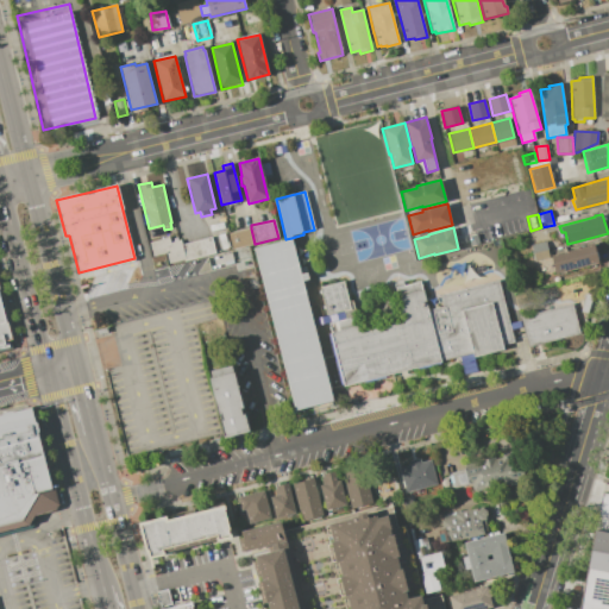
[(255,244),(232,249),(228,233),(251,228),(255,244)]
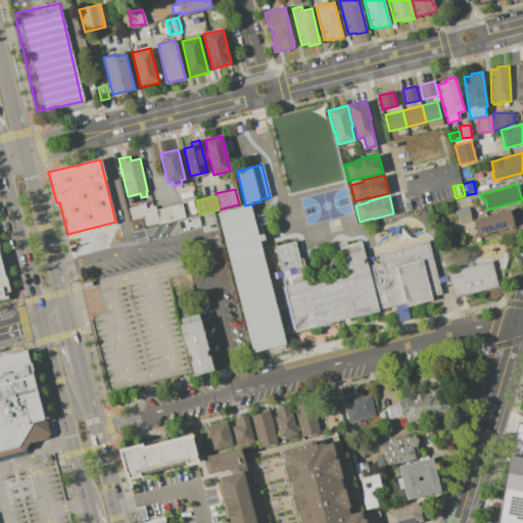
[(185,217),(145,227),(143,217),(131,220),(129,208),(145,204),(146,208),(155,205),(156,209),(182,203),(185,217)]
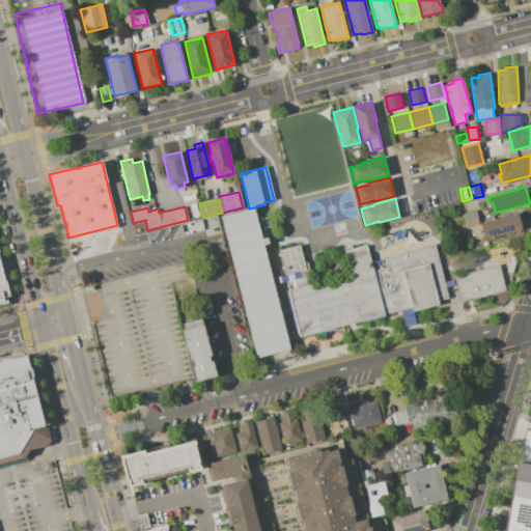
[(258,359),(221,216),(249,208),(254,207),(260,232),(267,231),(270,247),(264,248),(290,351),(258,359)]
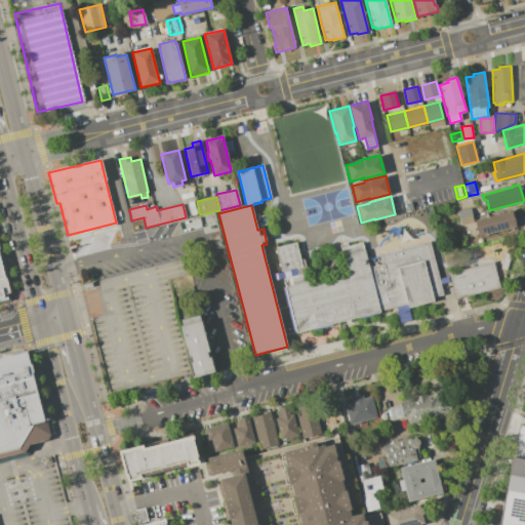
[(470,208),(474,223),(461,226),(457,211),(470,208)]
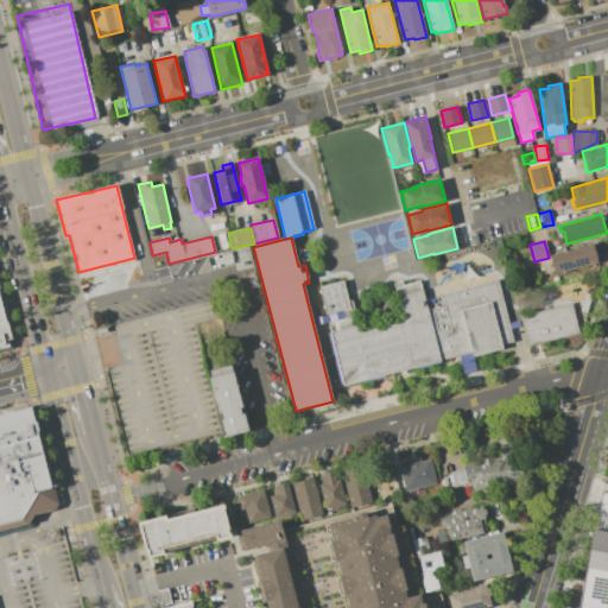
[(597,263),(555,274),(550,255),(586,246),(584,244),(591,242),(597,263)]
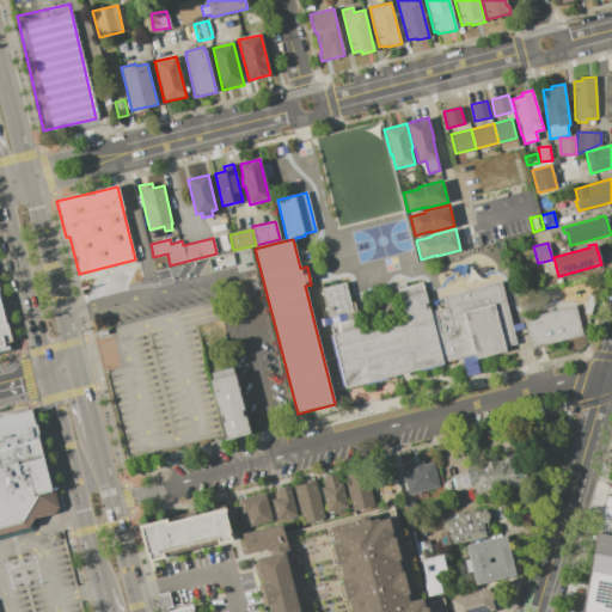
[(501,281),(518,344),(505,348),(506,352),(476,360),(475,355),(465,357),(346,389),(320,288),(346,282),(350,303),(354,301),(359,318),(356,318),(360,334),(405,322),(396,285),(405,282),(407,287),(423,283),(430,311),(445,307),(441,297),(501,281)]
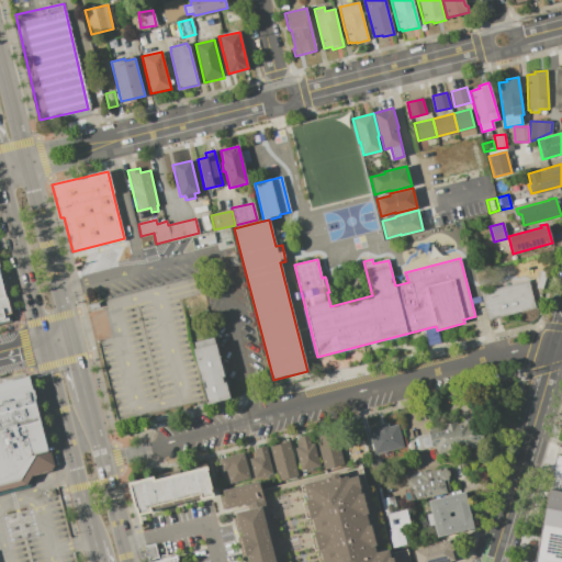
[(540,271),(547,272),(542,290),(536,288),(540,271)]
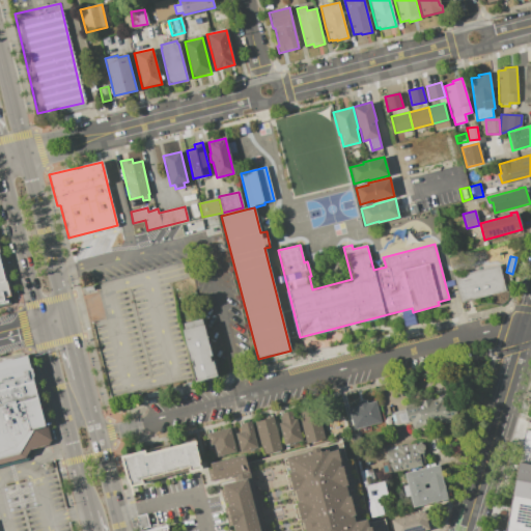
[(0,308),(9,306),(7,300),(10,298),(0,257),(0,308)]
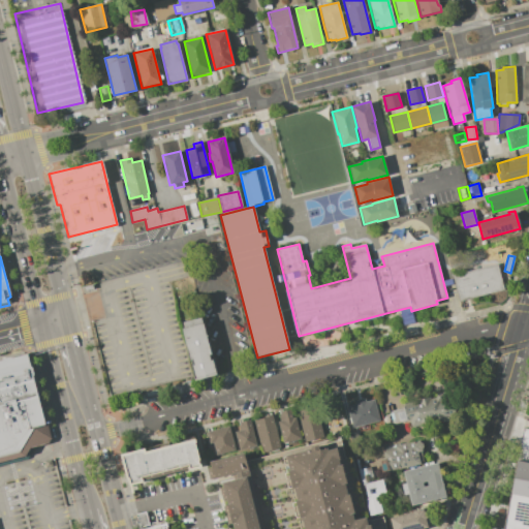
[(497,263),(504,289),(458,302),(452,275),(497,263)]
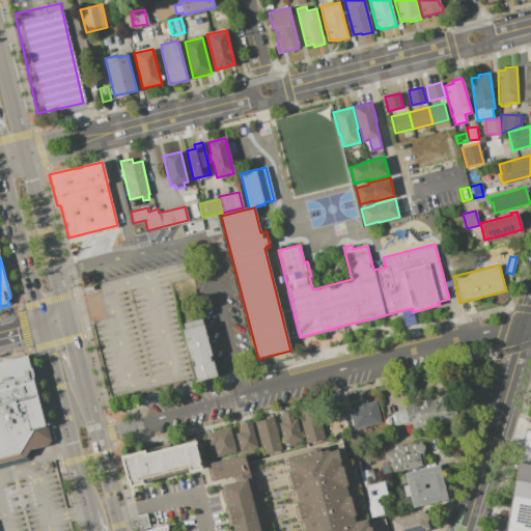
[(179,331),(193,383),(194,382),(216,376),(202,325),(179,331)]
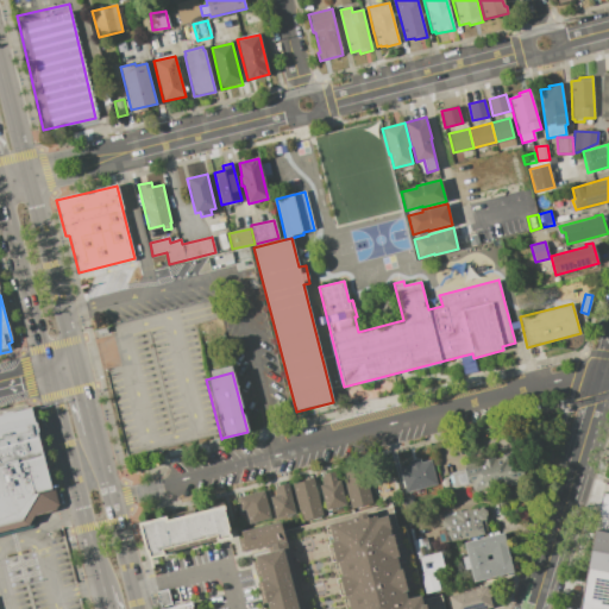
[(0,414),(37,406),(62,503),(55,514),(41,516),(35,528),(0,537),(0,414)]
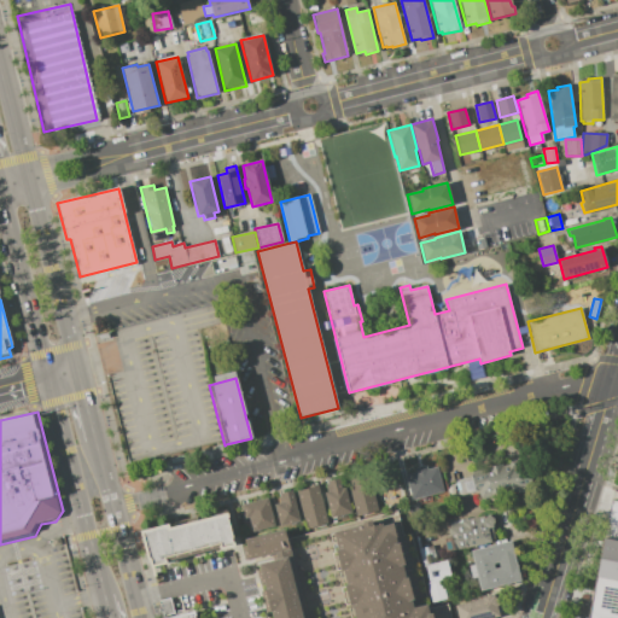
[(458,481),(472,476),(471,472),(502,464),(502,466),(508,465),(511,461),(518,465),(519,464),(525,467),(526,471),(529,471),(532,485),(481,500),(478,493),(461,496),(458,481)]
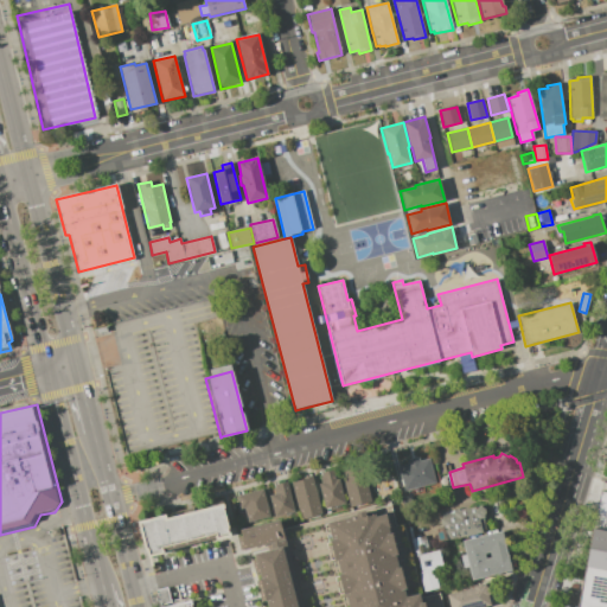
[(404,490),(398,466),(408,464),(407,459),(419,457),(420,460),(429,458),(435,481),(404,490)]
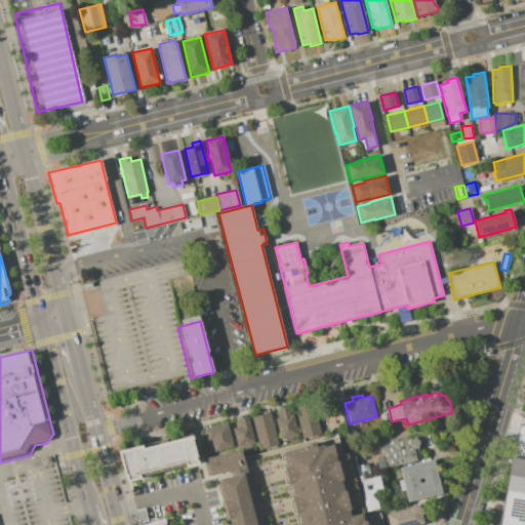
[(294,406),(314,401),(322,434),(303,439),(294,406)]
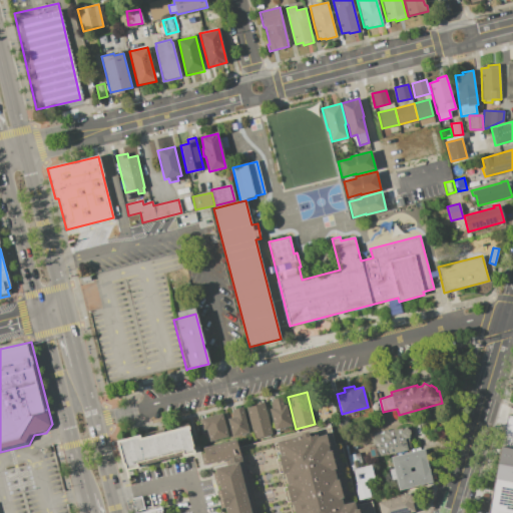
[(275,429),(270,408),(272,408),(271,403),(273,403),(273,399),(282,397),(285,405),(287,405),(292,425),(275,429)]
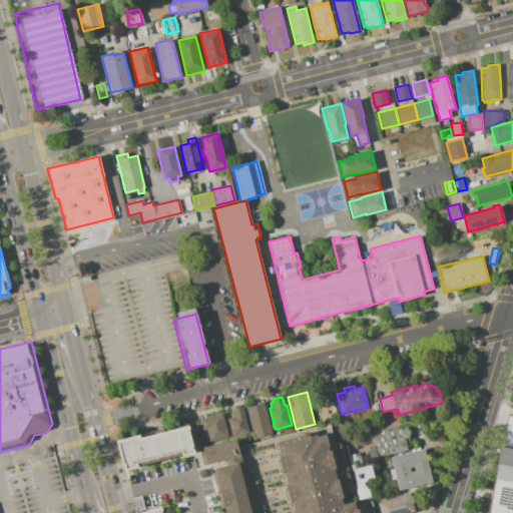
[(245,408),(264,403),(269,422),(270,422),(273,434),(253,439),(245,408)]
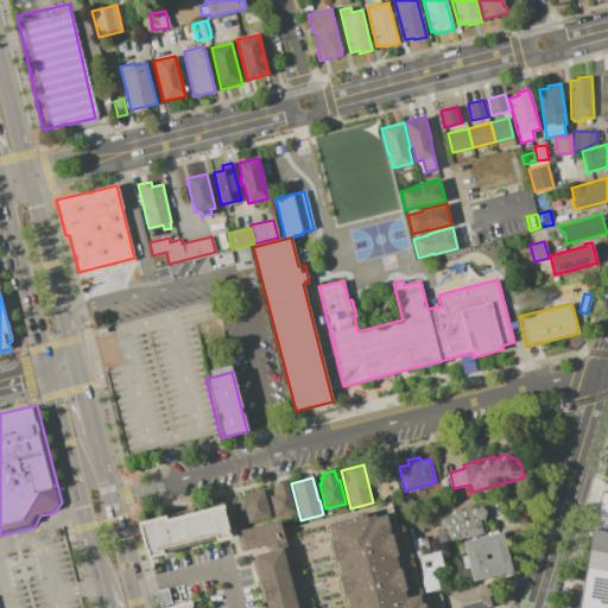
[(274,517),(270,496),(276,494),(273,486),(287,482),(295,512),(274,517)]
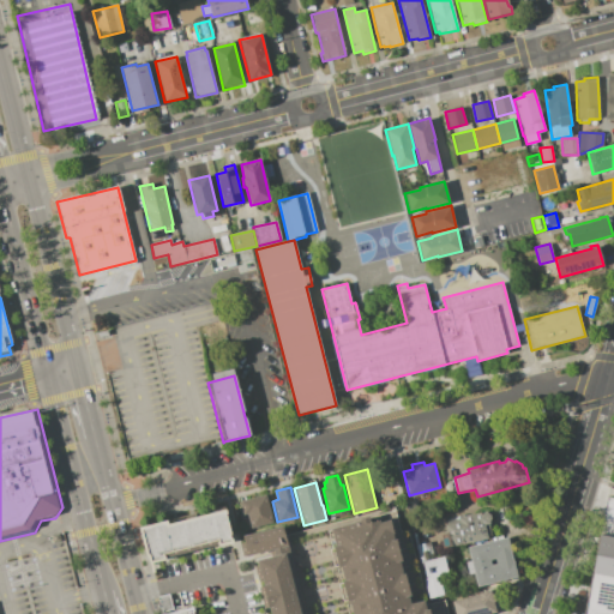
[(265,494),(272,522),(250,528),(247,515),(244,515),(240,501),(265,494)]
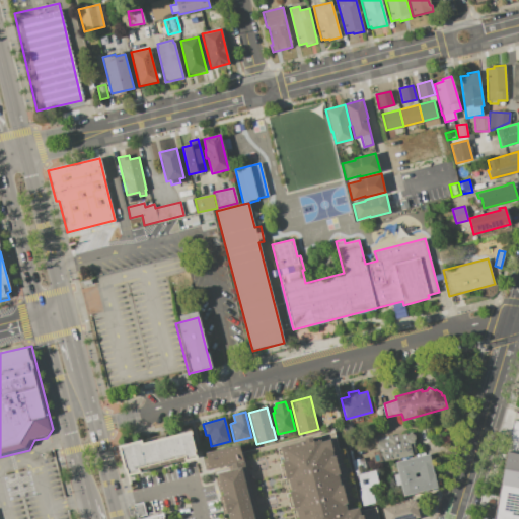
[(518,454),(507,452),(513,420),(518,421),(518,454)]
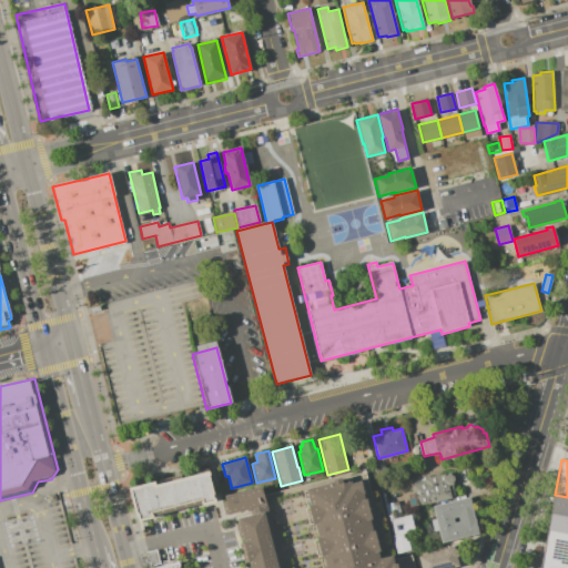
[(129,488),(155,482),(155,485),(209,472),(216,501),(202,505),(201,503),(152,516),(153,517),(139,521),(138,515),(135,516),(129,488)]
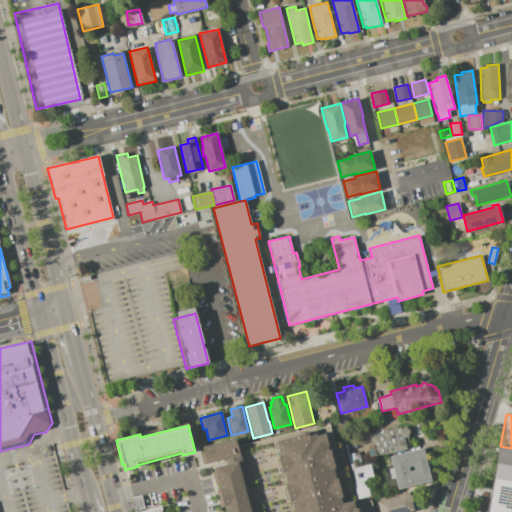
[(407,449),(375,457),(375,455),(369,457),(366,447),(369,446),(369,444),(372,443),(371,438),(382,435),(382,432),(408,425),(411,436),(404,438),(407,449)]
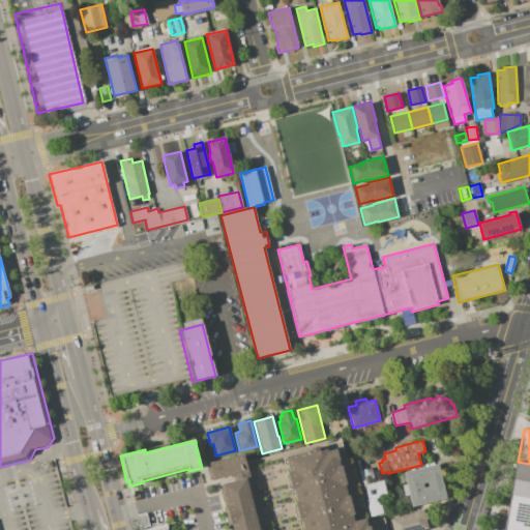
[(243,452),(264,529),(305,529),(302,518),(300,519),(295,500),(297,500),(294,488),(292,489),(288,470),(290,470),(286,455),(311,448),(310,446),(319,444),(320,448),(327,446),(328,449),(336,447),(341,464),(342,464),(347,482),(346,483),(348,494),(349,494),(354,513),(353,513),(355,520),(365,517),(367,524),(370,523),(372,529),(234,529),(233,523),(228,524),(224,506),(228,505),(227,499),(223,500),(219,489),(224,488),(223,482),(237,479),(236,473),(214,478),(214,477),(209,479),(206,468),(211,466),(209,461),(243,452)]
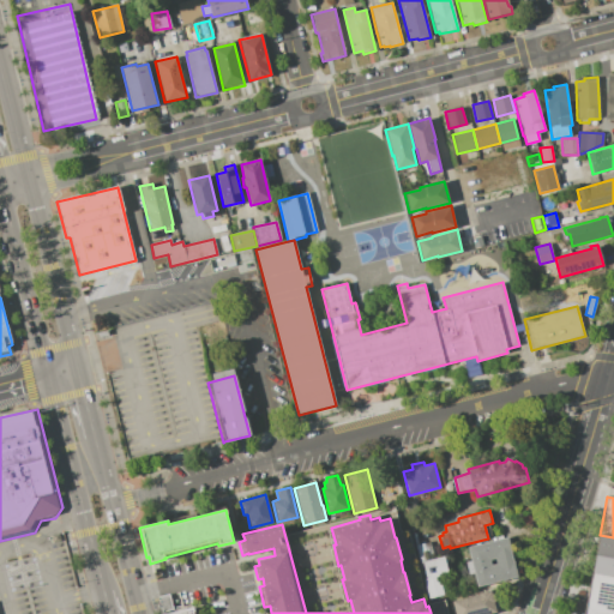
[(613,613),(583,613),(600,535),(613,537),(613,613)]
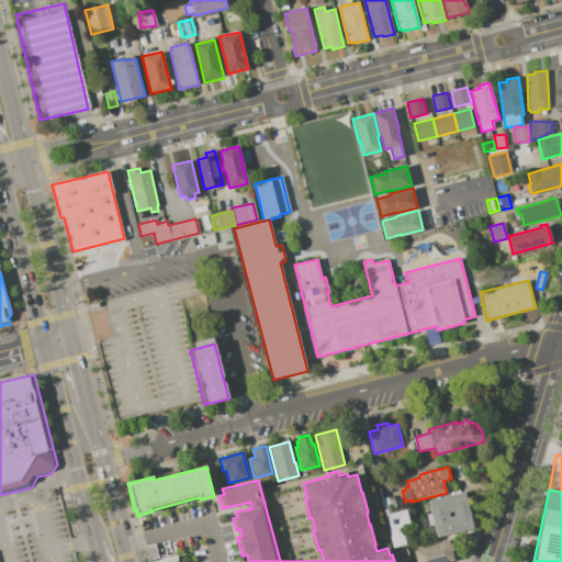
[(474,528),(438,538),(435,525),(429,527),(426,515),(431,514),(428,501),(464,492),(474,528)]
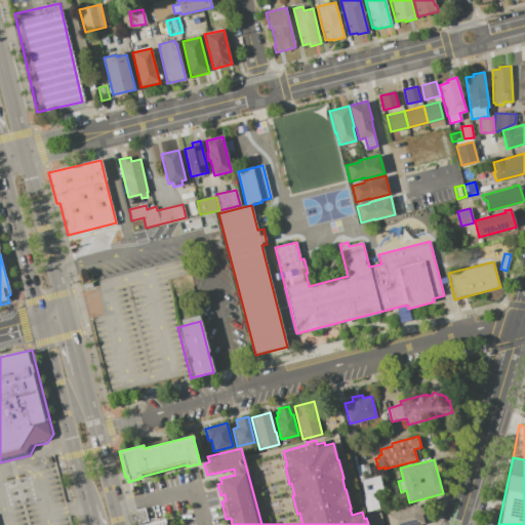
[(382,508),(367,512),(363,495),(365,495),(361,482),(359,482),(356,467),(367,463),(371,478),(378,476),(384,492),(379,493),(380,498),(384,497),(385,502),(381,503),(382,508)]
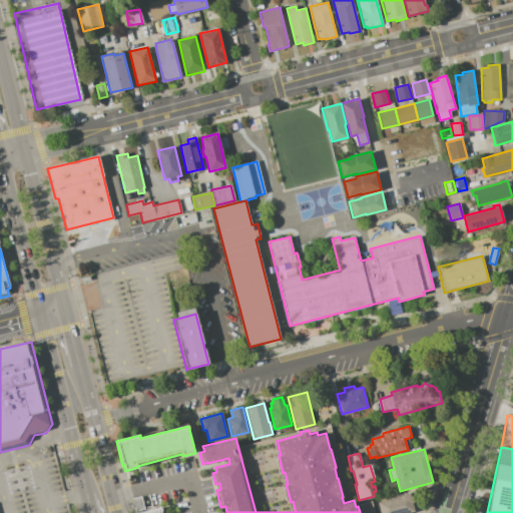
[(144,509),(135,512),(132,499),(149,494),(152,506),(144,508),(144,509)]
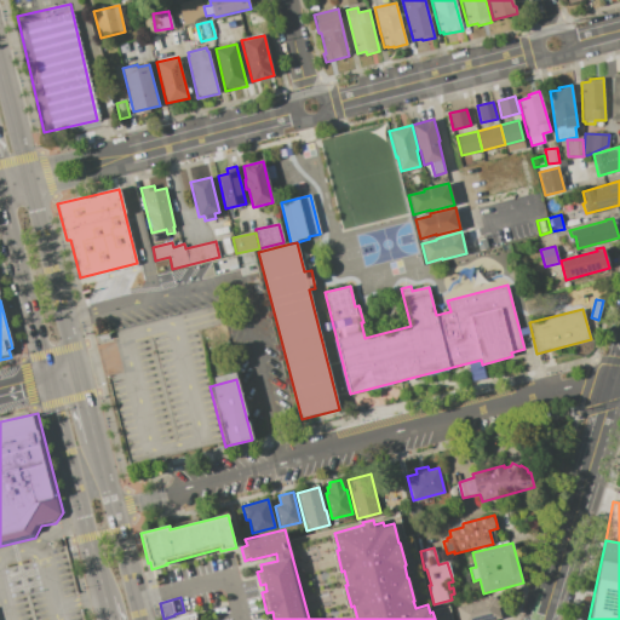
[(495,619),(459,619),(457,608),(483,601),(483,600),(492,597),(492,598),(495,597),(497,601),(498,601),(500,608),(498,608),(501,619),(495,619)]
